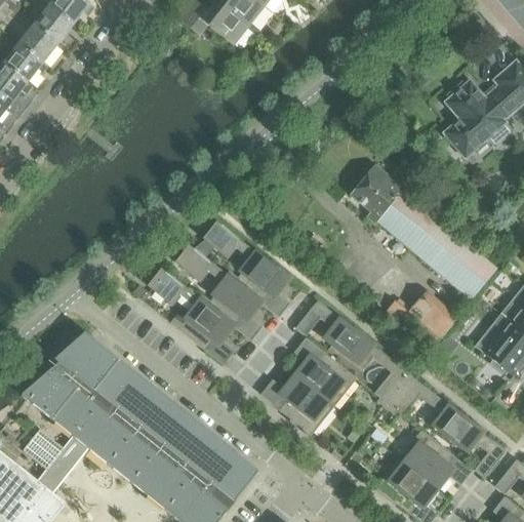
[(51,0),(48,4),(74,25),(92,0),(51,0)]
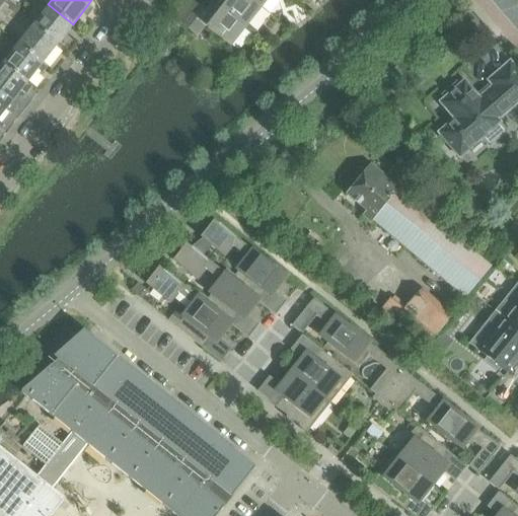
[(245,27),(247,24),(217,0),(213,0),(206,9),(195,0),(185,0),(173,14),(196,32),(204,22),(231,45),(245,27)]
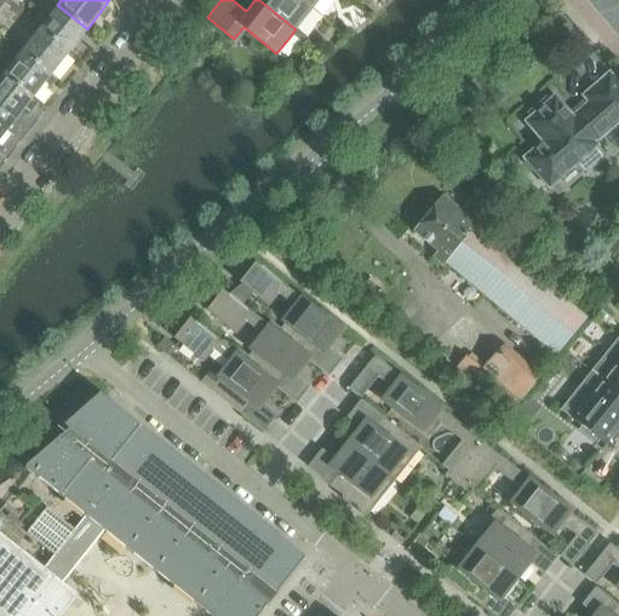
[(297,27),(313,7),(304,0),(259,0),(296,29),(297,27)]
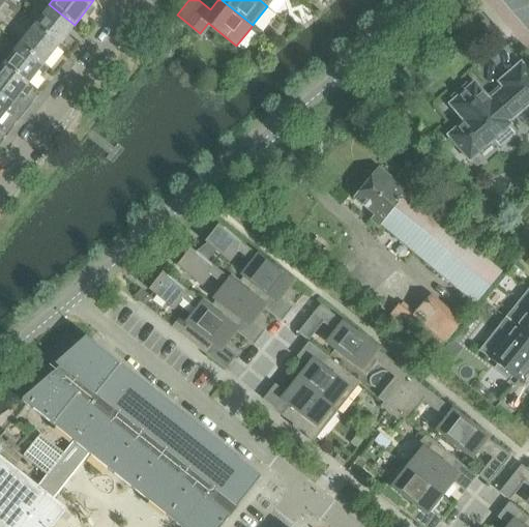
[(49,4),(34,24),(59,44),(75,25),(49,4)]
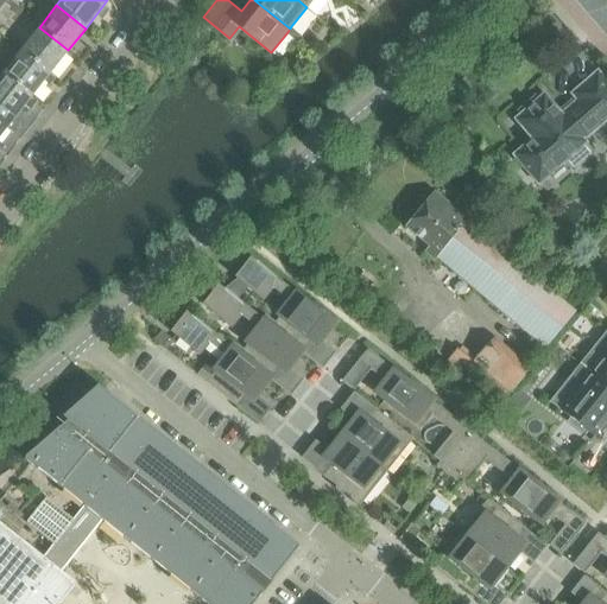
[(291,26),(290,29),(299,37),(302,35),(291,26)]
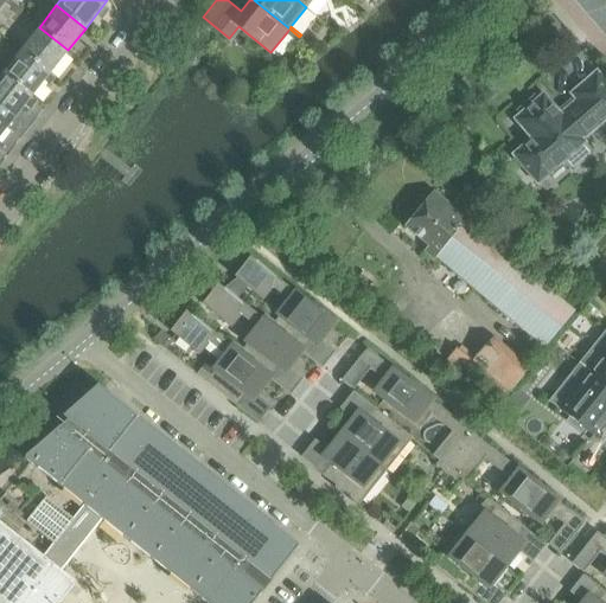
[(39,27),(21,50),(50,72),(68,50),(39,27)]
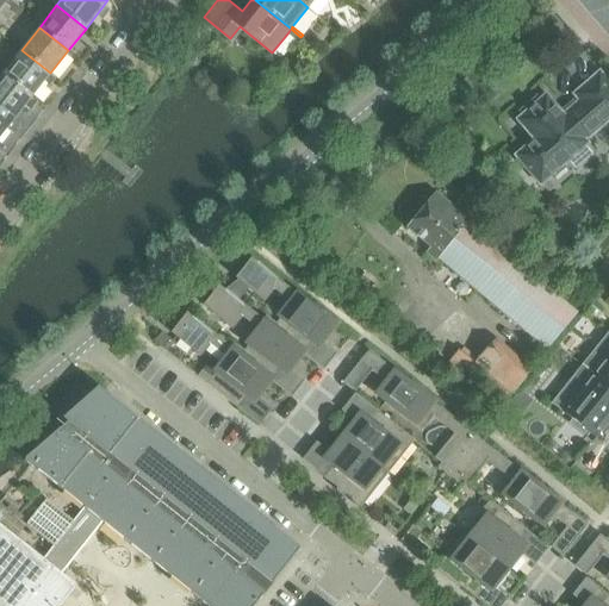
[(291,29),(289,32),(298,39),(300,37),(291,29)]
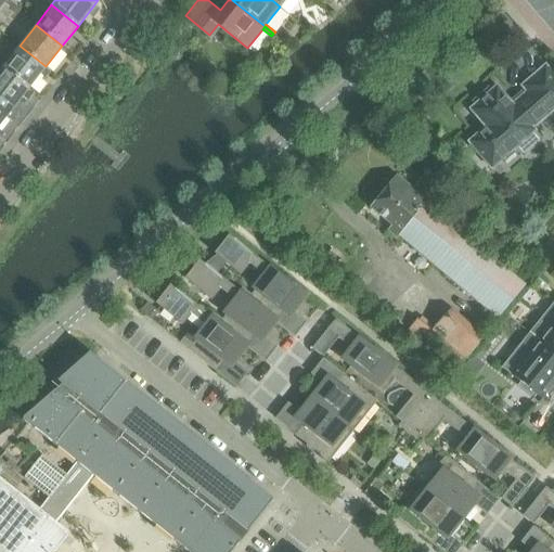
[(20,46),(5,62),(3,65),(29,87),(46,66),(20,46)]
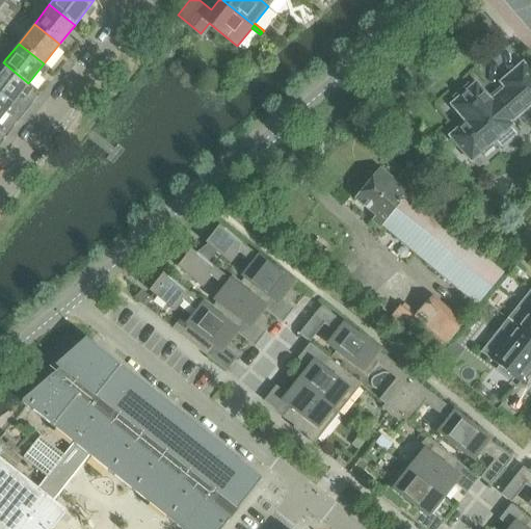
[(0,55),(0,91),(25,112),(41,93),(28,83),(3,62),(5,59),(0,55)]
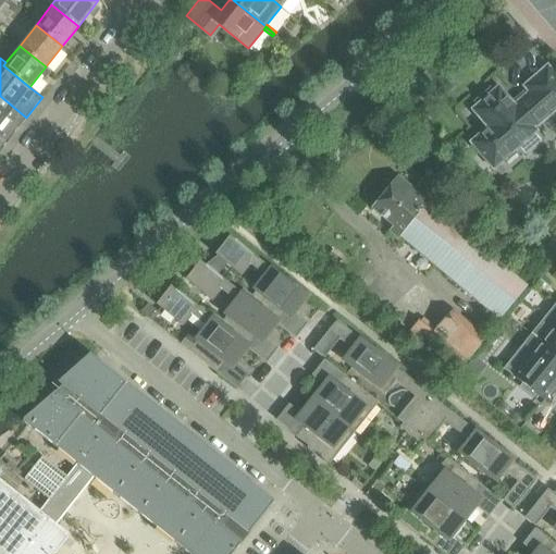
[(481,132),(470,142),(493,168),(504,158),(518,146),(526,154),(543,138),(536,131),(542,125),(540,123),(550,114),(555,108),(555,73),(548,63),(524,84),(530,90),(515,102),(499,85),(493,89),(491,87),(476,99),(478,102),(472,108),(489,125),(481,132)]
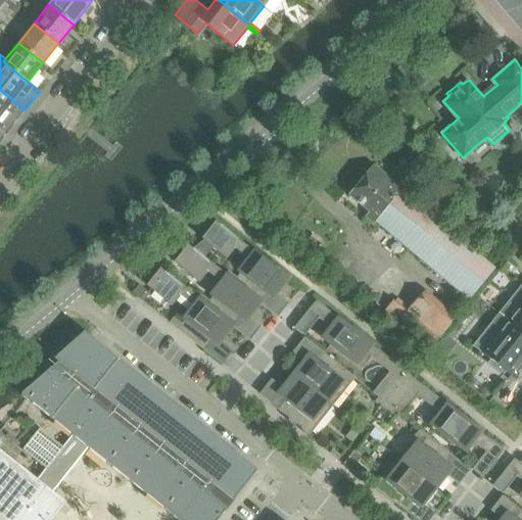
[(0,122),(9,129),(25,110),(0,90),(0,122)]
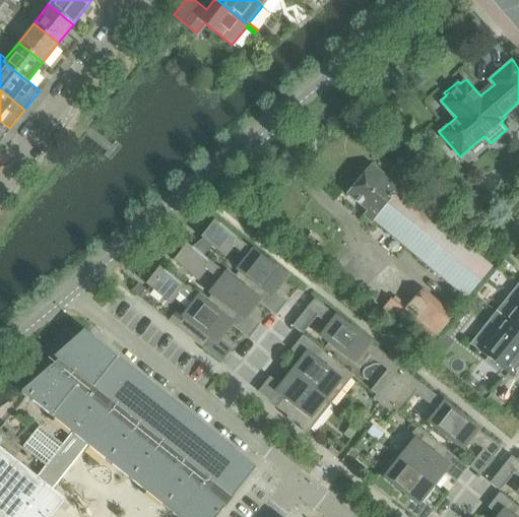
[(465,296),(491,264),(397,188),(399,185),(371,163),(346,192),(367,208),(364,213),(371,219),(372,218),(465,296)]
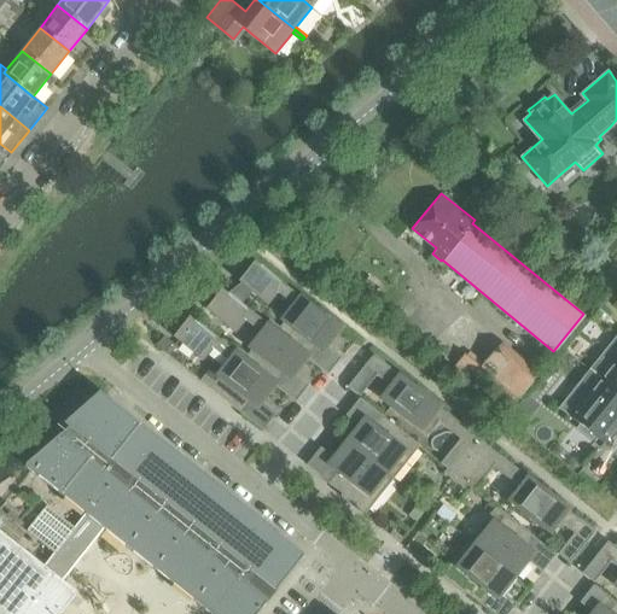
[(280,325),(277,329),(275,329),(307,355),(315,344),(318,346),(326,337),(330,339),(341,326),(261,263),(260,264),(260,265),(244,279),(243,280),(254,288),(266,298),(274,287),(296,305),(280,325)]
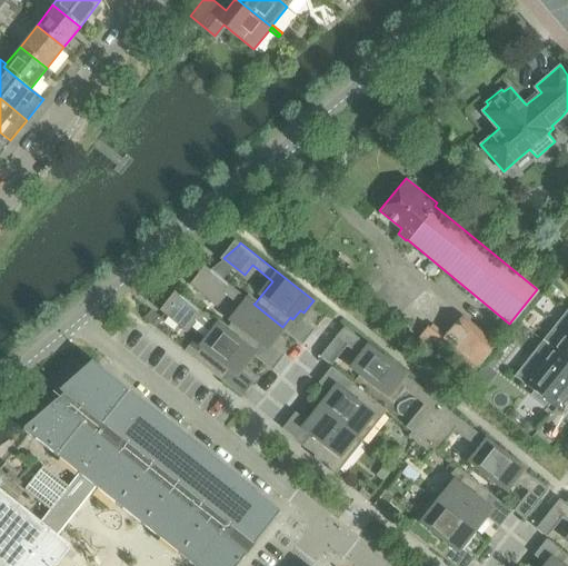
[(341,252),(331,265),(342,272),(351,261),(341,252)]
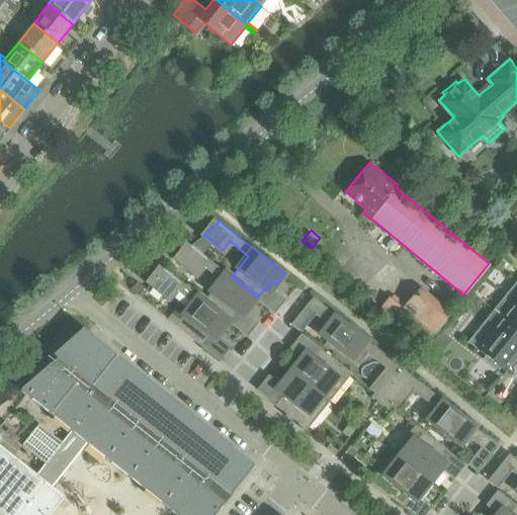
[(203,235),(191,244),(203,253),(212,242),(203,235)]
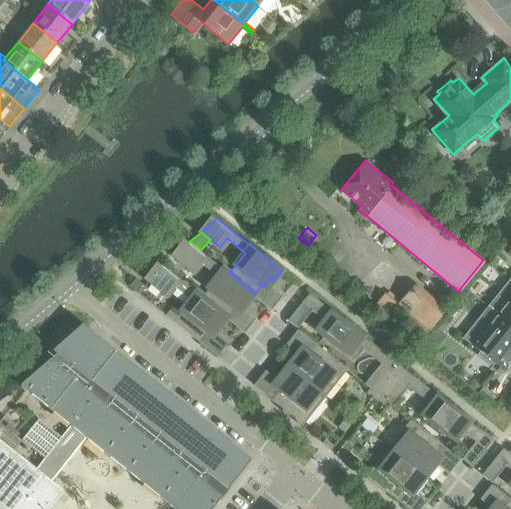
[(205,292),(202,296),(201,296),(227,317),(234,309),(236,310),(243,302),(246,304),(254,294),(228,273),(229,273),(221,267),(201,250),(189,241),(188,242),(188,243),(175,254),(174,255),(193,271),(200,261),(218,276),(205,292)]
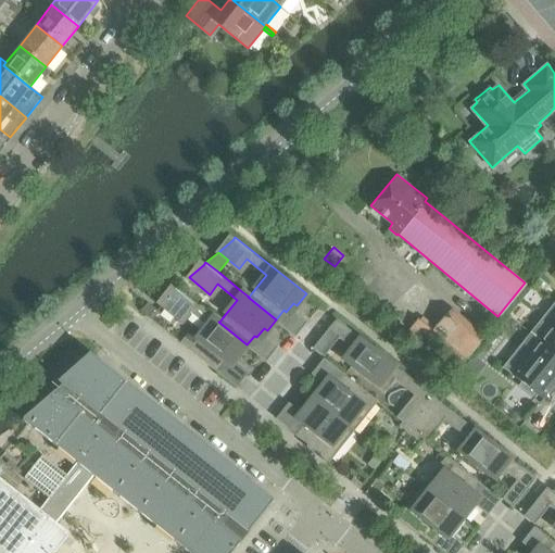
[(243,286),(240,290),(249,297),(252,292),(243,286)]
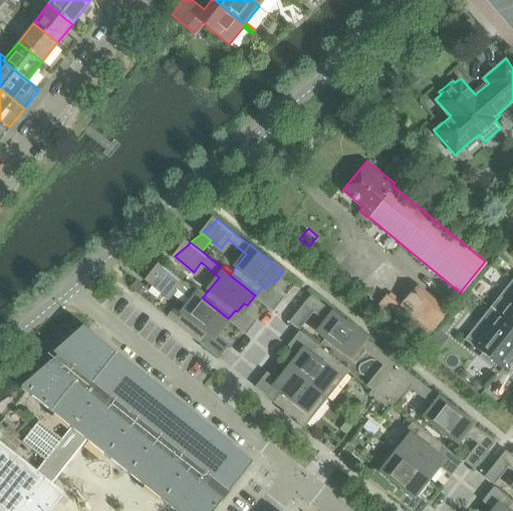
[(220,329),(228,318),(202,297),(203,297),(195,291),(163,265),(162,266),(163,267),(149,278),(148,279),(167,295),(174,285),(192,300),(179,316),(175,321),(201,342),(208,333),(210,334),(217,326),(220,329)]
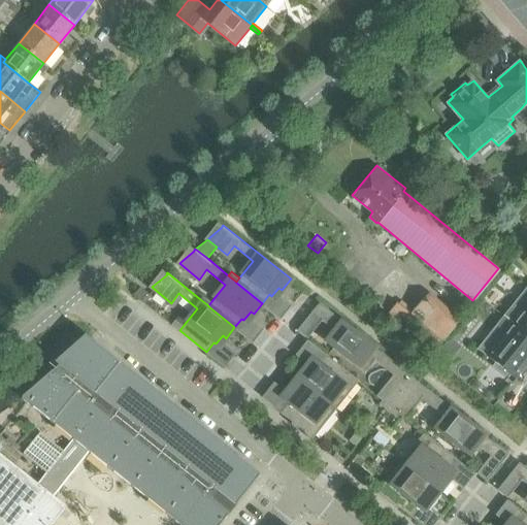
[(526,286),(504,315),(526,332),(526,286)]
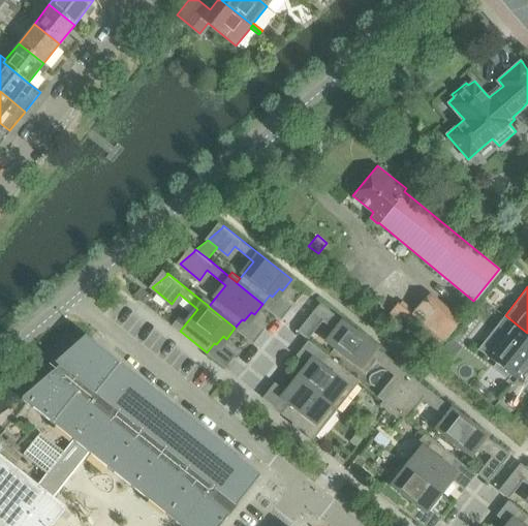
[(385,315),(433,353),(460,320),(428,294),(411,314),(397,302),(385,315)]
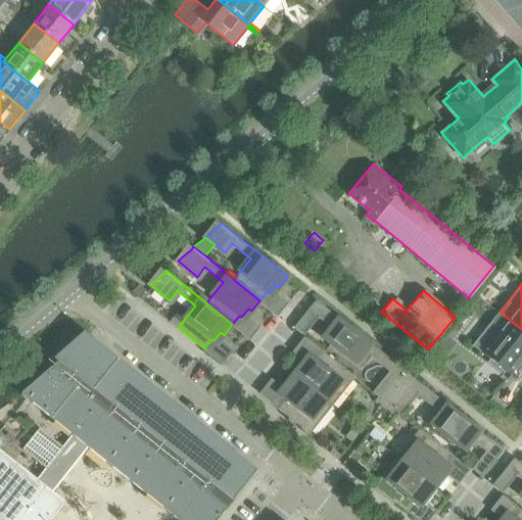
[(201,292),(198,296),(206,302),(209,298),(201,292)]
